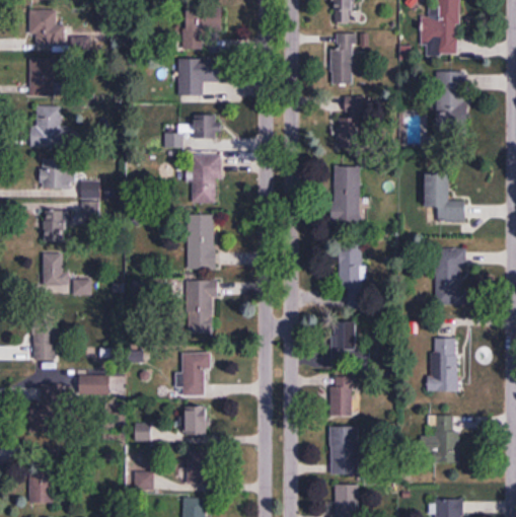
[(330,0),(332,21),(352,21),(351,0),(330,0)]
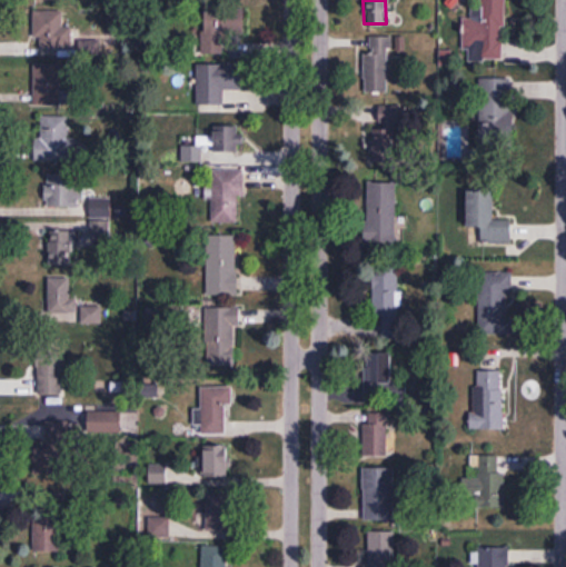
[(499,58),(499,0),(468,0),(468,16),(460,16),(460,58),(499,58)]
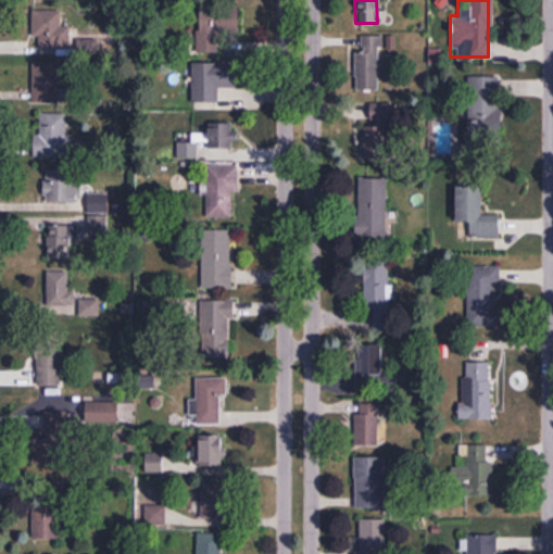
[(195,53),(217,53),(217,30),(237,30),(237,8),(196,7),(195,53)]
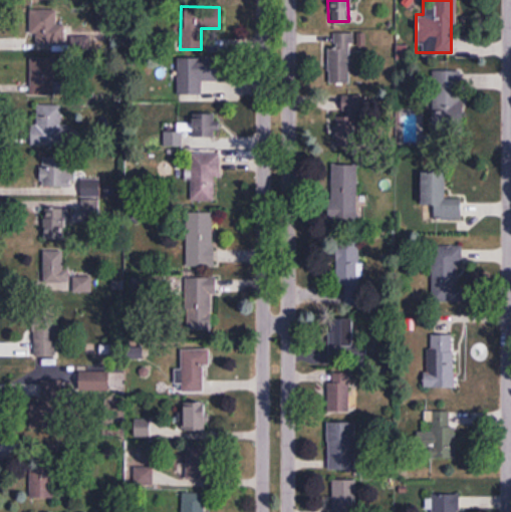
[(55,24),(55,10),(30,10),(30,42),(66,42),(66,24),(55,24)]
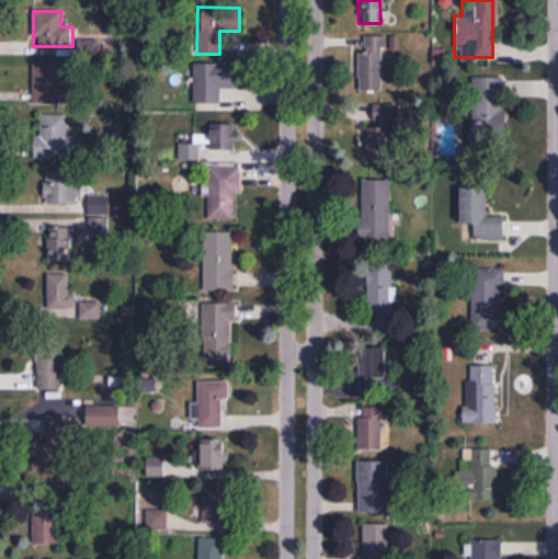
[(382,34),(357,34),(357,90),(382,90),(382,34)]
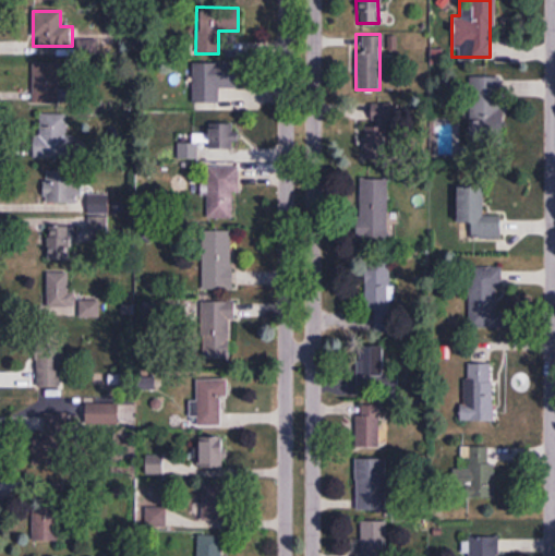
[(233,89),(233,61),(193,61),(192,103),(219,103),(219,89),(233,89)]
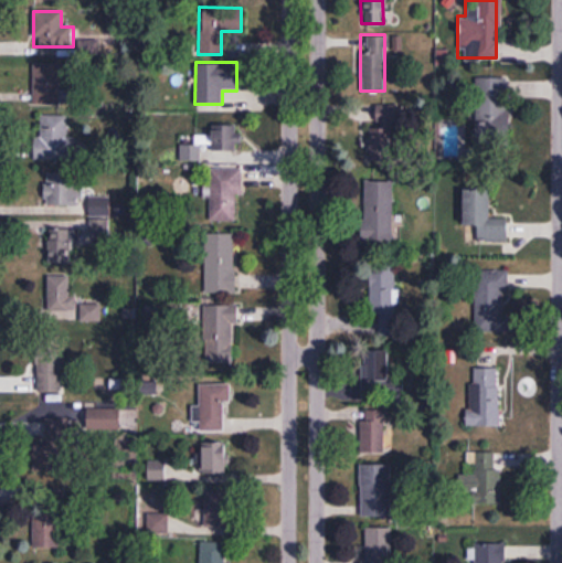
[(57,64),(31,64),(31,104),(57,104),(57,64)]
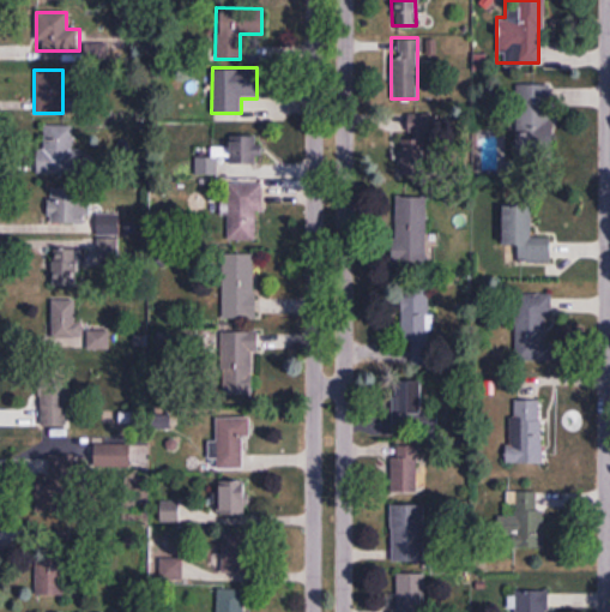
[(513,81),(514,157),(550,156),(549,81),(513,81)]
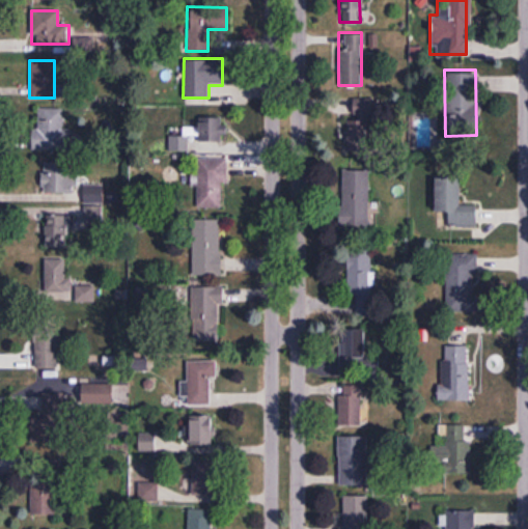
[(346,138),(380,133),(373,96),(340,103),(346,138)]
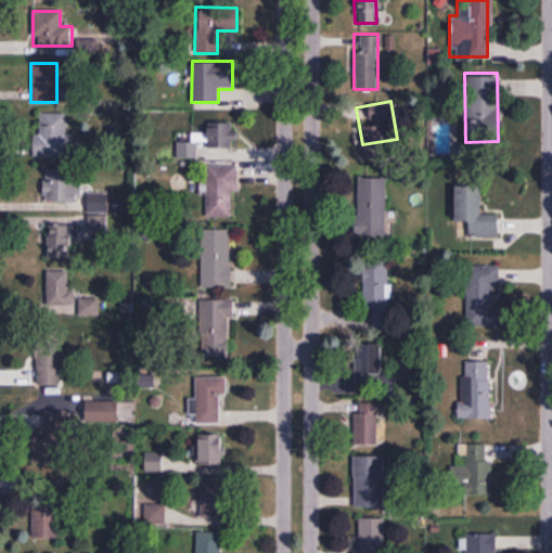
[(33,134),(31,156),(64,156),(65,113),(38,113),(38,134),(33,134)]
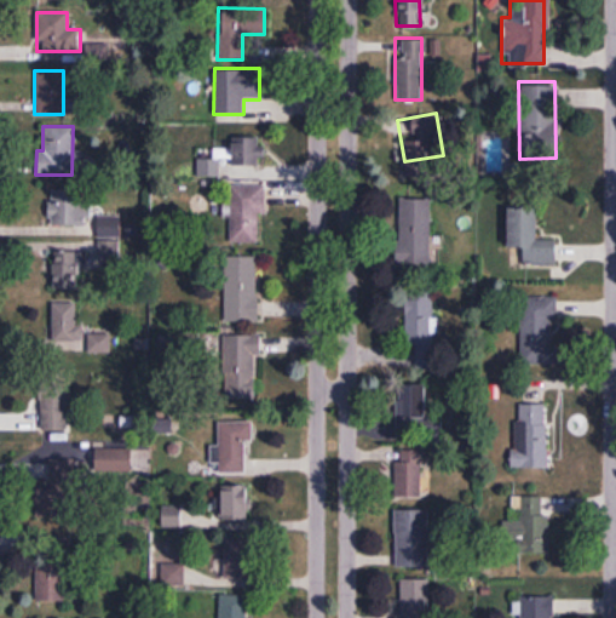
[(230,165),(258,165),(258,137),(230,137),(230,165)]
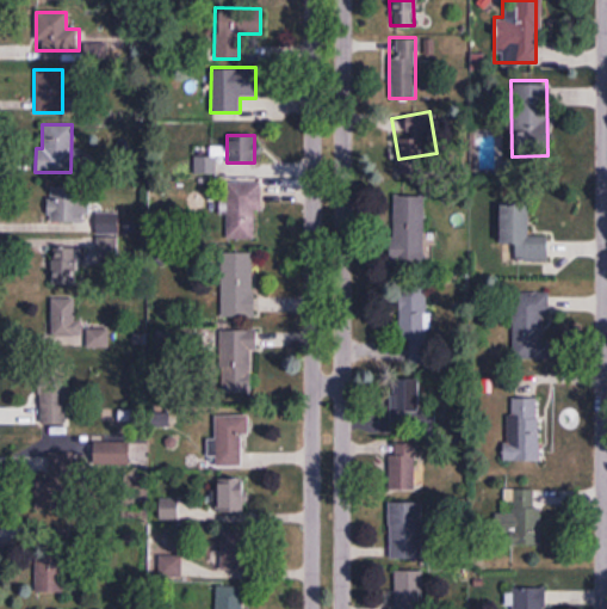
[(225,238),(256,238),(256,182),(225,182),(225,238)]
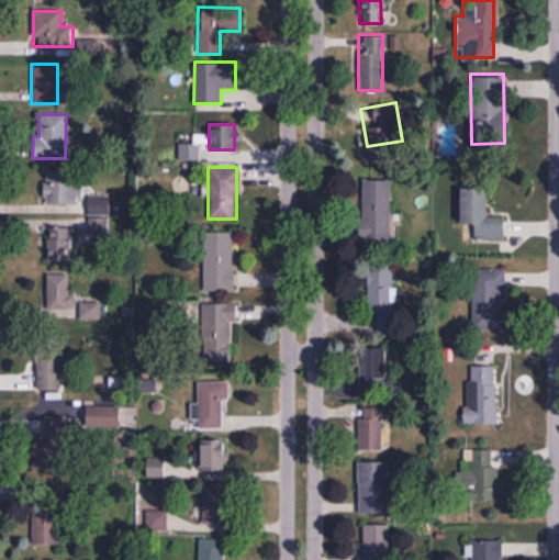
[(70,183),(70,172),(43,172),(43,203),(81,203),(81,183),(70,183)]
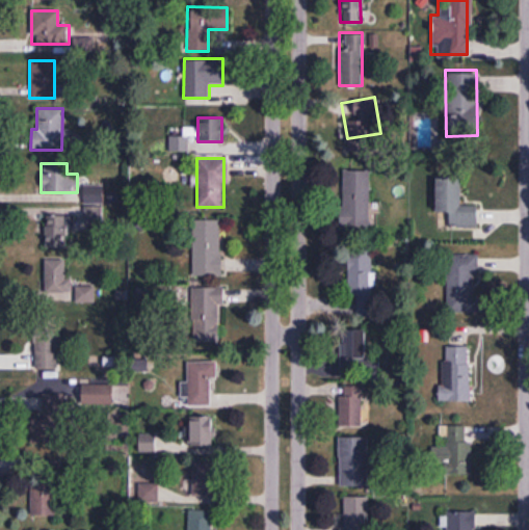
[(367,227),(367,168),(340,168),(340,227),(367,227)]
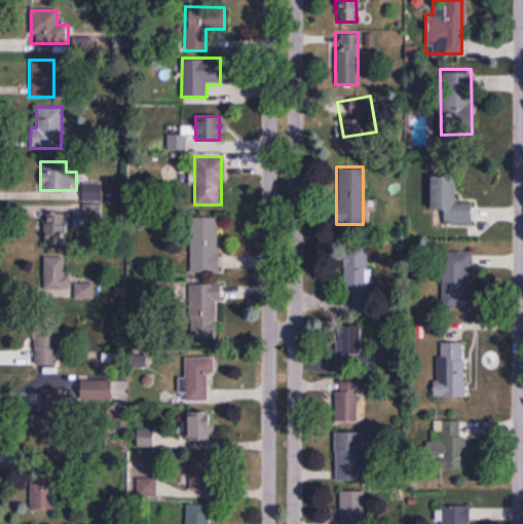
[(430,208),(441,208),(441,223),(470,223),(470,200),(454,200),(453,173),(430,173),(430,208)]
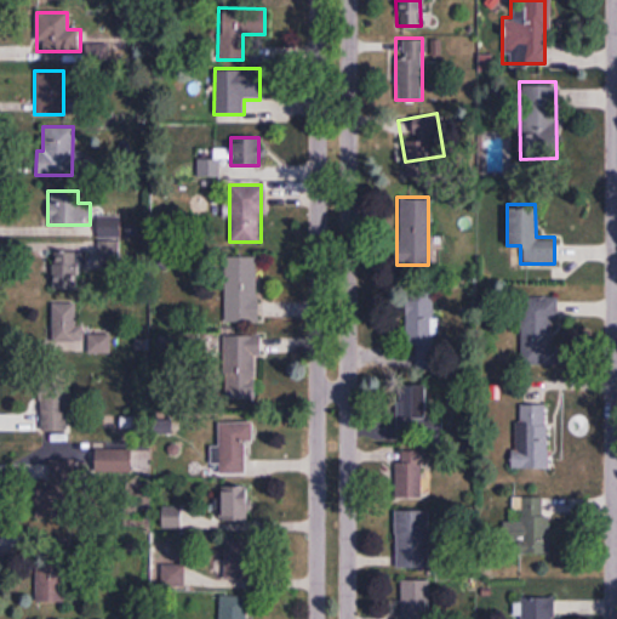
[(118,216),(97,216),(97,238),(118,238),(118,216)]
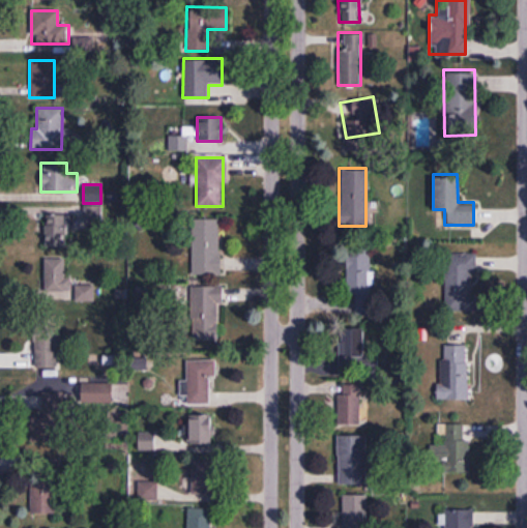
[(83,218),(99,220),(100,204),(84,204),(83,218)]
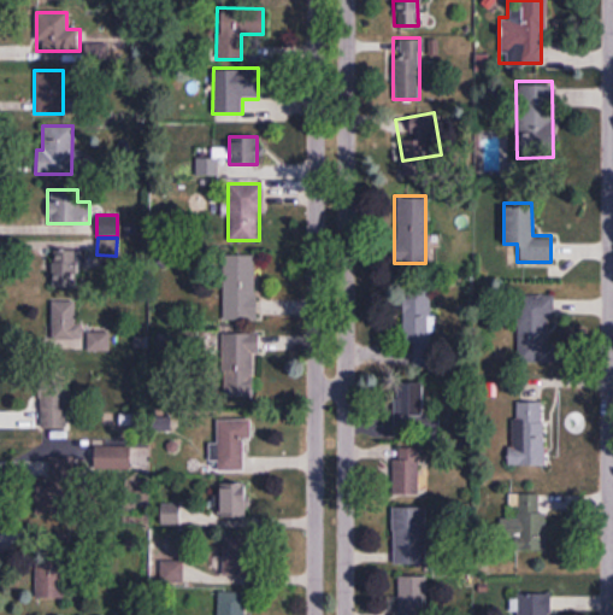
[(81,250),(52,250),(52,277),(81,277),(81,250)]
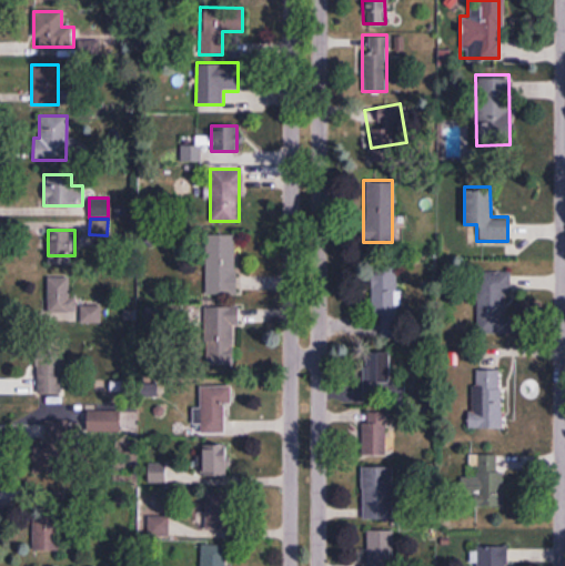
[(205,234),(204,293),(234,294),(235,234),(205,234)]
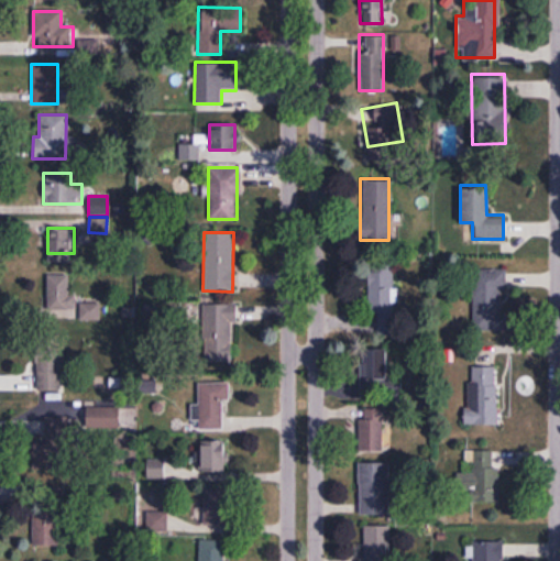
[(391,310),(391,257),(366,257),(366,310),(391,310)]
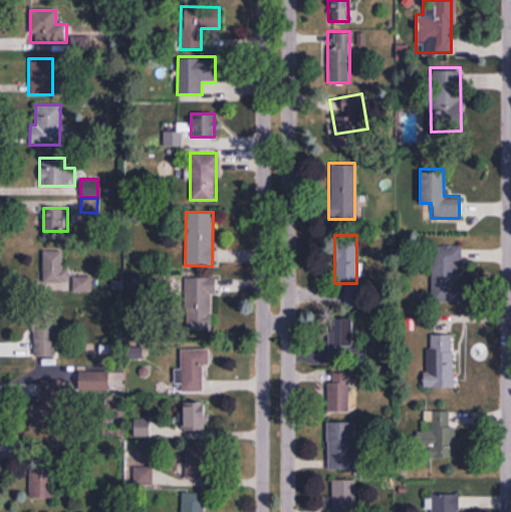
[(458,243),(432,243),(431,292),(457,293),(458,243)]
